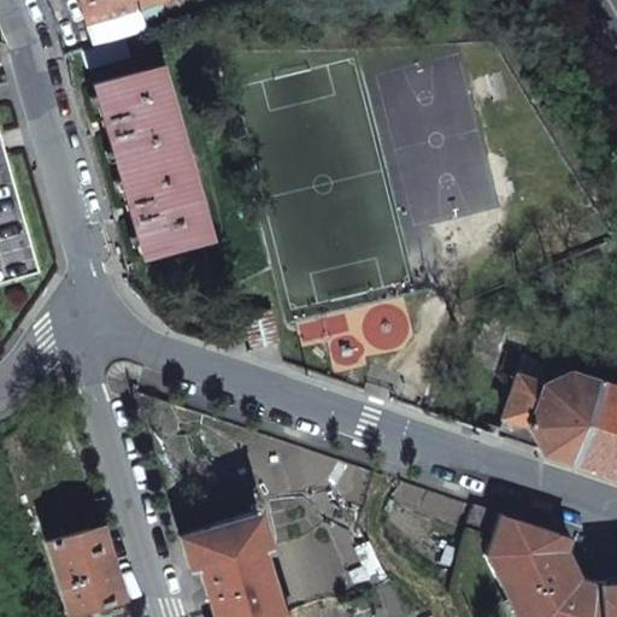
[(153,0),(77,0),(86,22),(136,6),(153,0)]
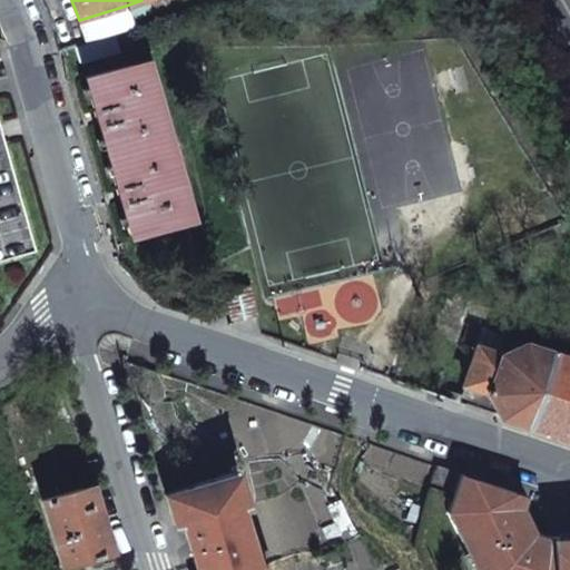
[(143,0),(141,0),(126,6),(130,17),(147,11),(143,0)]
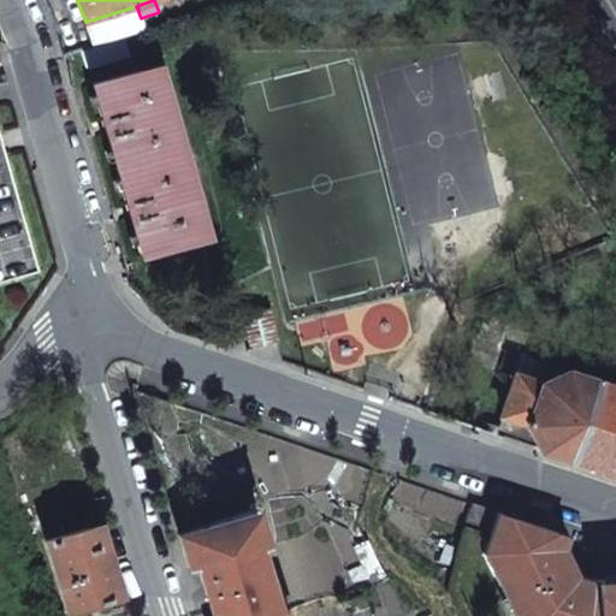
[(154,0),(159,12),(194,0),(154,0)]
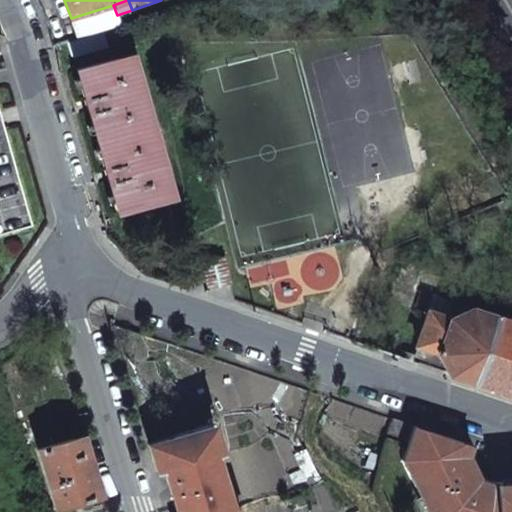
[(77,37),(101,29),(109,27),(119,24),(117,15),(113,5),(71,18),(77,37)]
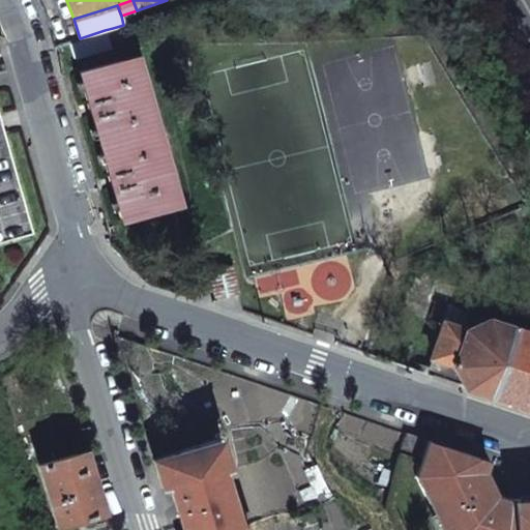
[(110,50),(105,30),(80,38),(69,41),(75,58),(98,53),(110,50)]
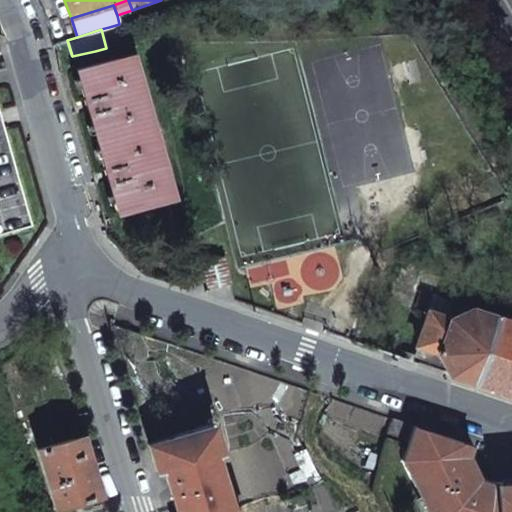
[(117,58),(114,46),(106,48),(95,51),(99,63),(117,58)]
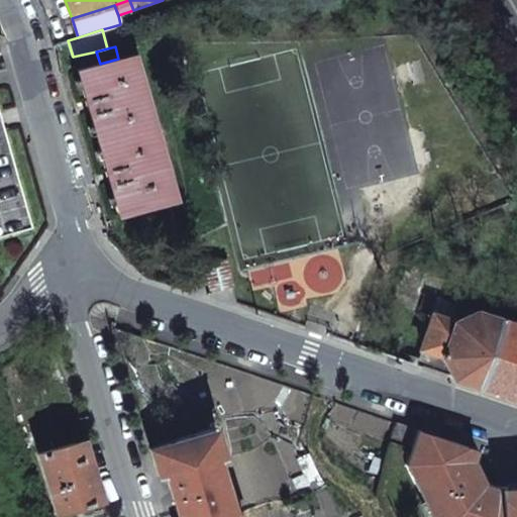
[(172,197),(130,55),(118,59),(100,64),(77,70),(116,212),(172,197)]
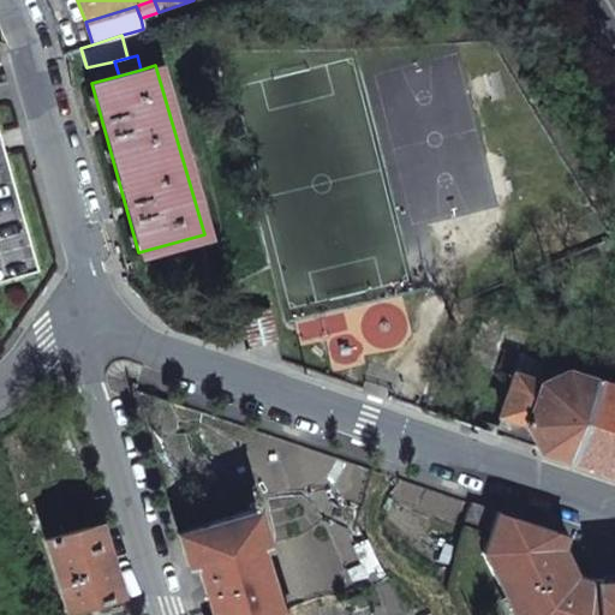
[(0,138),(0,281),(37,270),(0,138)]
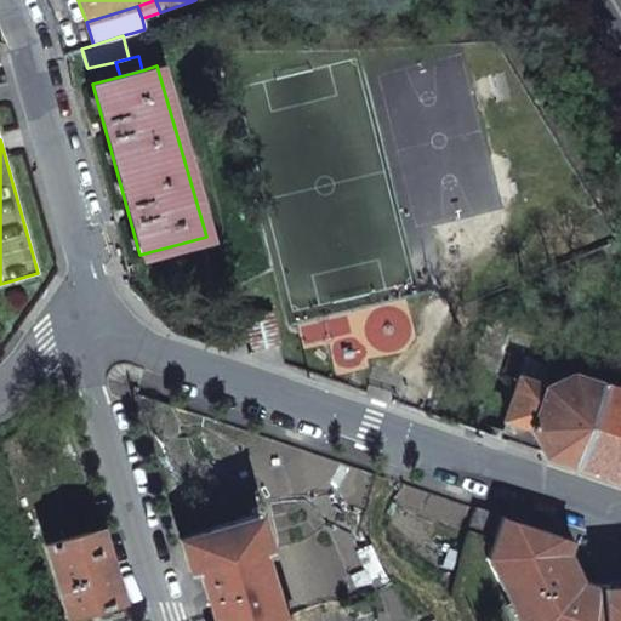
[(511,326),(484,318),(467,364),(495,371),(511,326)]
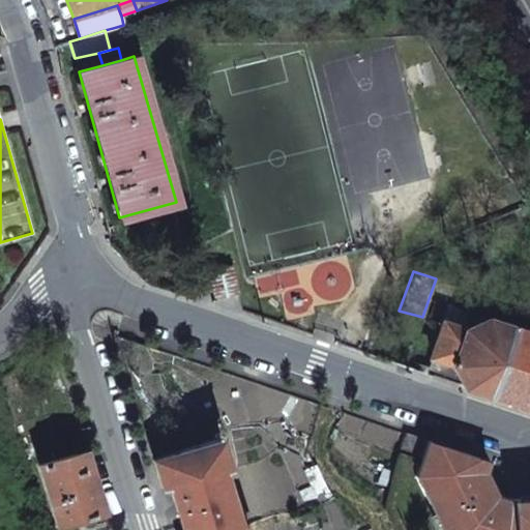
[(488,319),(471,313),(465,330),(488,319)]
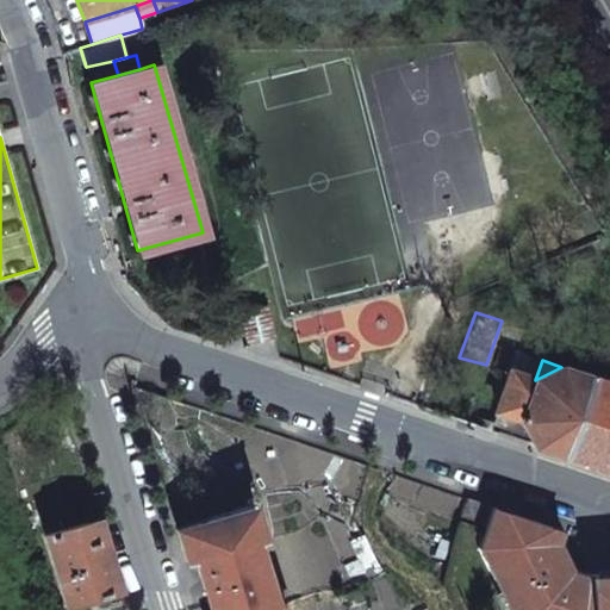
[(609,383),(561,367),(535,380),(510,372),(497,411),(522,419),(535,446),(609,471),(609,383)]
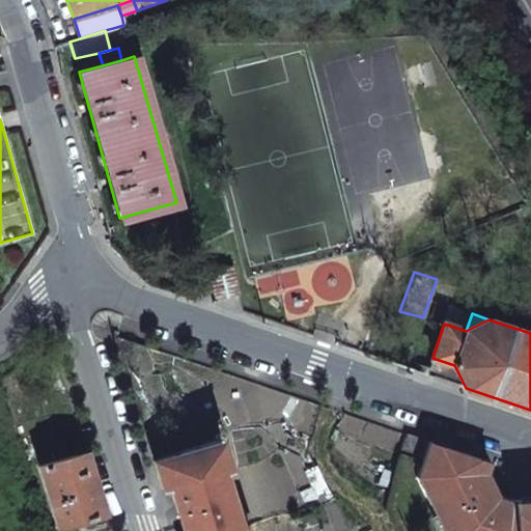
[(454,365),(432,358),(427,375),(466,388),(454,365)]
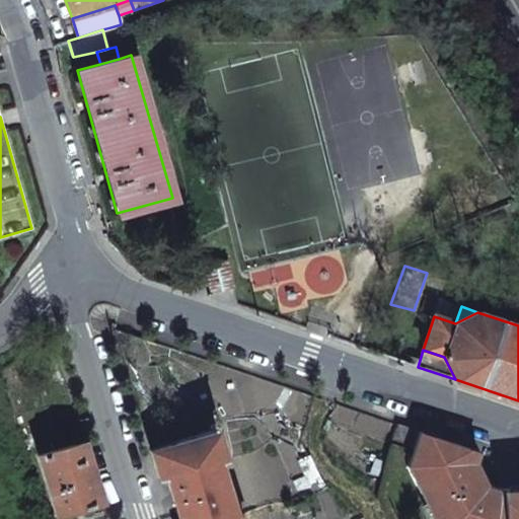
[(418,432),(396,424),(389,442),(411,449),(415,439),(418,432)]
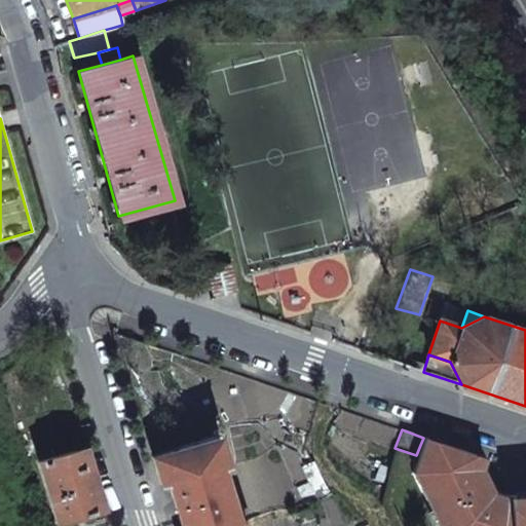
[(236,525),(218,464),(225,462),(216,436),(151,456),(159,483),(166,481),(180,525),(236,525)]
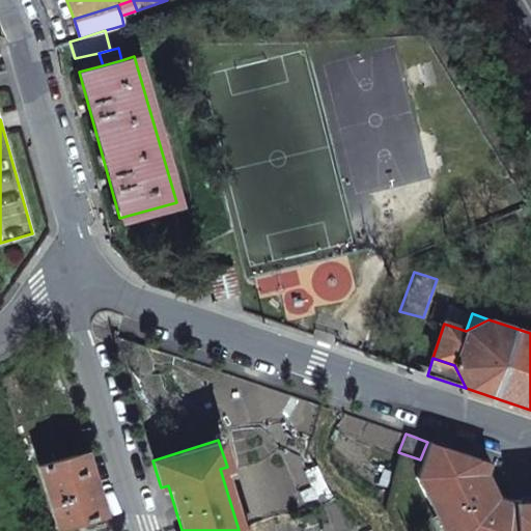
[(437,530),(530,530),(530,515),(530,516),(529,499),(498,501),(490,502),(481,487),(484,475),(487,462),(437,445),(427,442),(424,449),(420,459),(416,477),(437,530)]
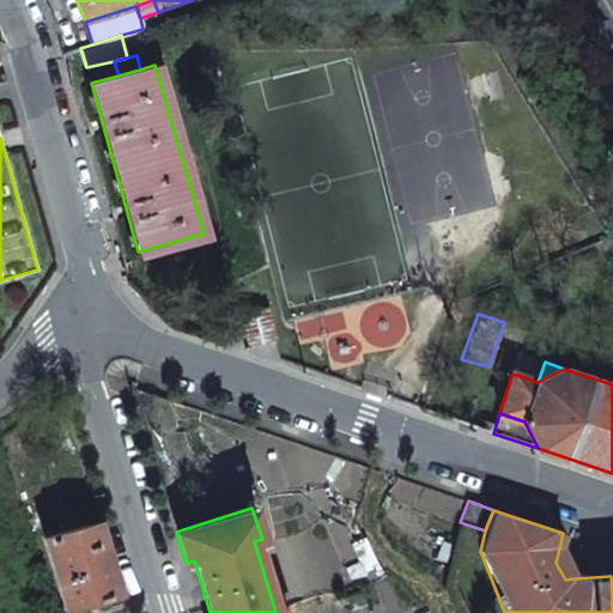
[(67,608),(119,593),(97,522),(46,539),(67,608)]
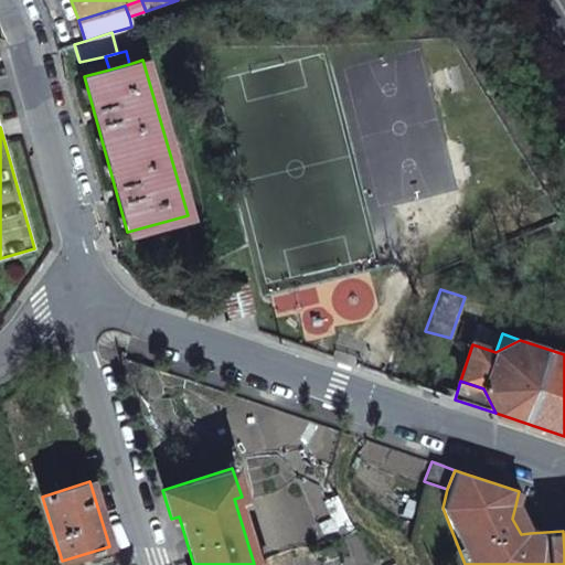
[(512,519),(521,534),(530,533),(515,505),(512,519)]
